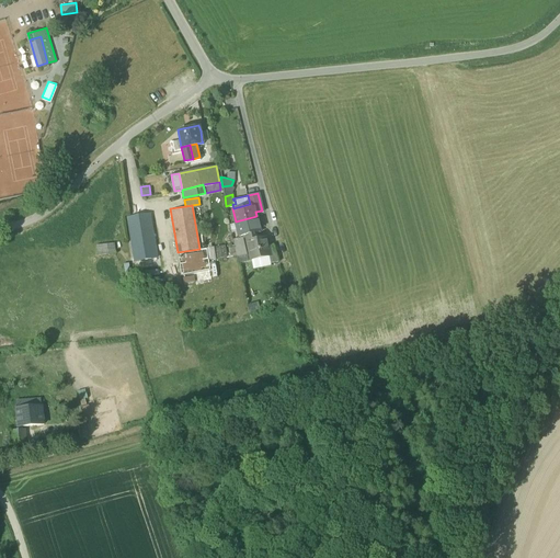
[(127,216),(134,260),(156,255),(149,212),(127,216)]
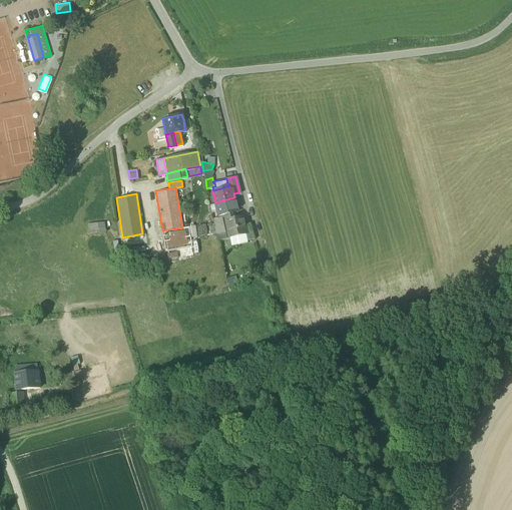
[(237,210),(234,197),(215,202),(216,210),(217,214),(224,212),(230,211),(237,210)]
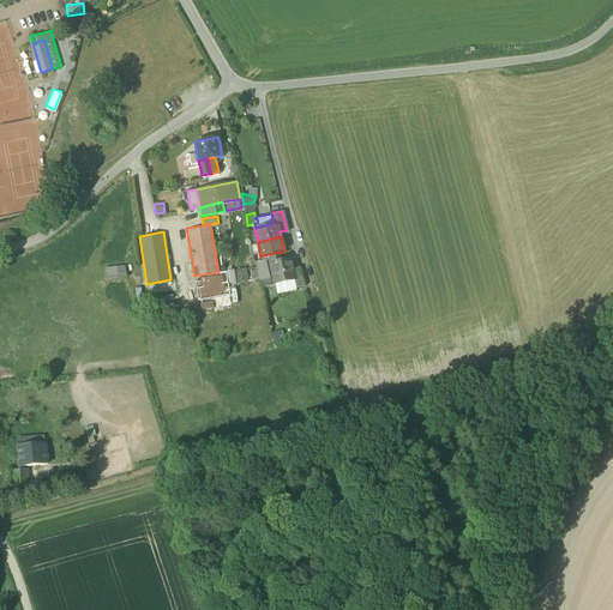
[(277,255),(276,253),(269,254),(274,282),(293,278),(294,278),(292,267),(290,258),(281,260),(280,255),(277,255)]
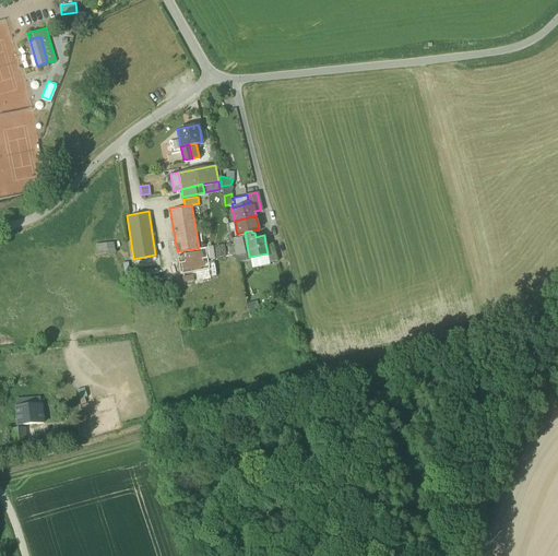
[(232,237),(232,239),(239,237),(241,247),(242,252),(236,255),(237,259),(237,260),(247,258),(241,235),(232,237)]
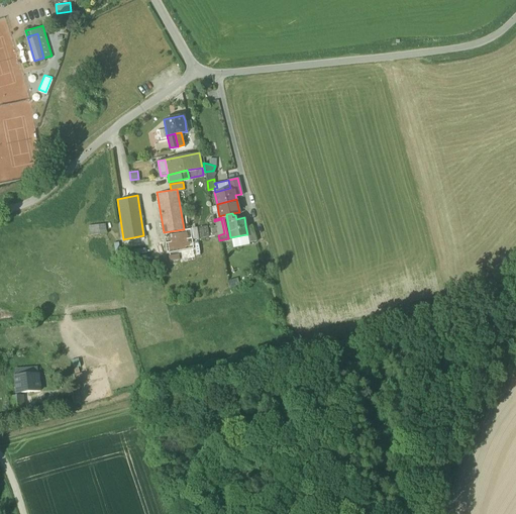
[(217,230),(223,228),(221,219),(214,221),(217,230)]
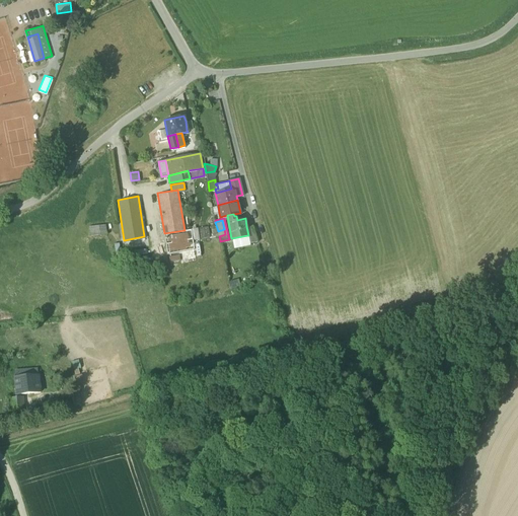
[(88,225),(89,234),(111,232),(109,223),(88,225)]
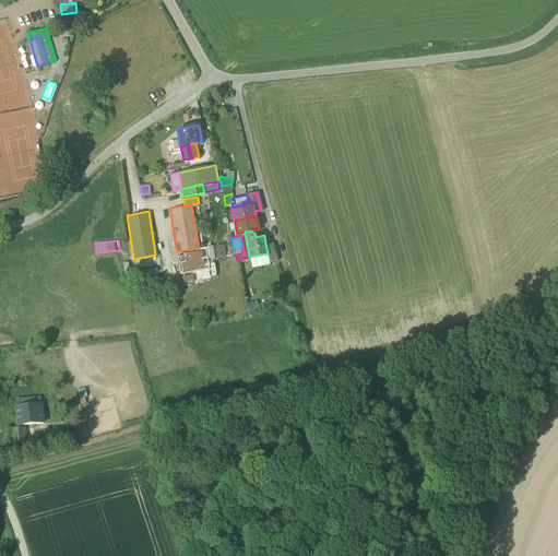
[(266,253),(269,260),(277,259),(272,241),(265,244),(268,253),(266,253)]
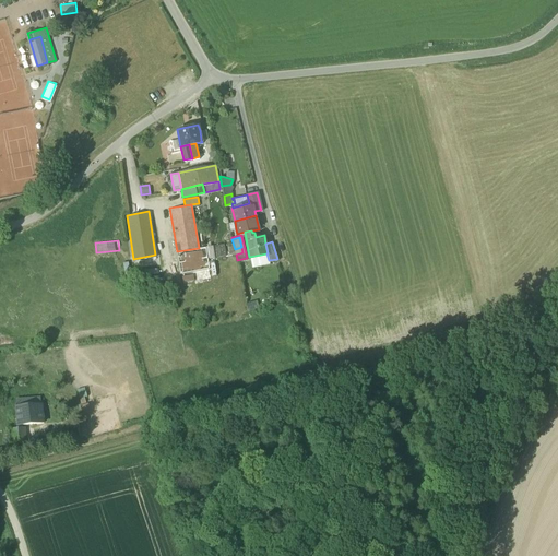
[(224,243),(213,245),(215,256),(225,255),(224,243)]
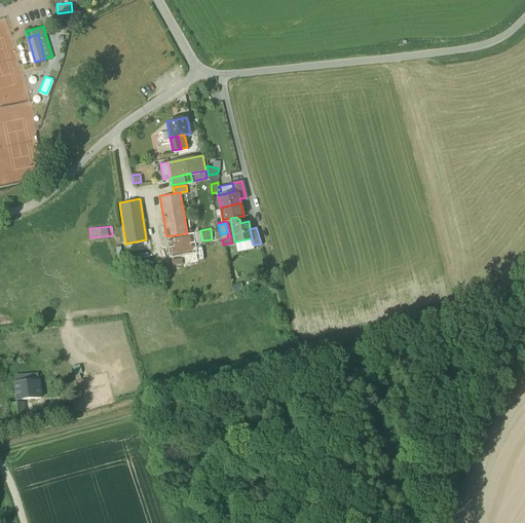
[(193,230),(193,232),(195,241),(202,240),(200,230),(200,229),(193,230)]
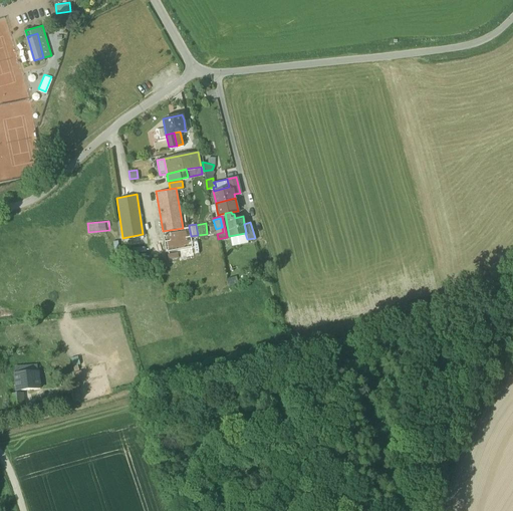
[(189,227),(183,228),(163,231),(166,250),(192,246),(189,227)]
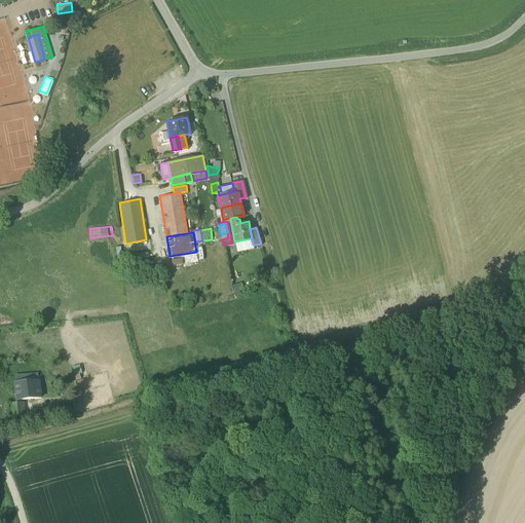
[(253,245),(251,238),(234,241),(236,251),(253,248),(253,245)]
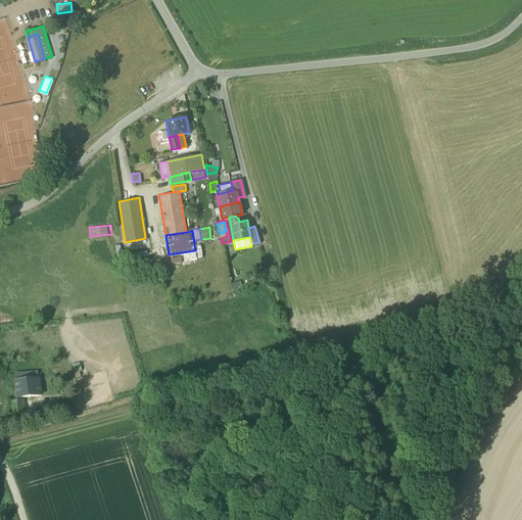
[(230,282),(231,290),(242,287),(240,279),(230,282)]
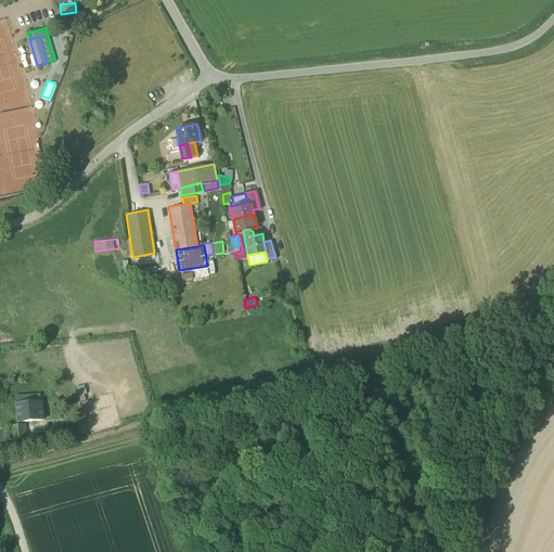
[(76,384),(78,395),(86,393),(84,383),(76,384)]
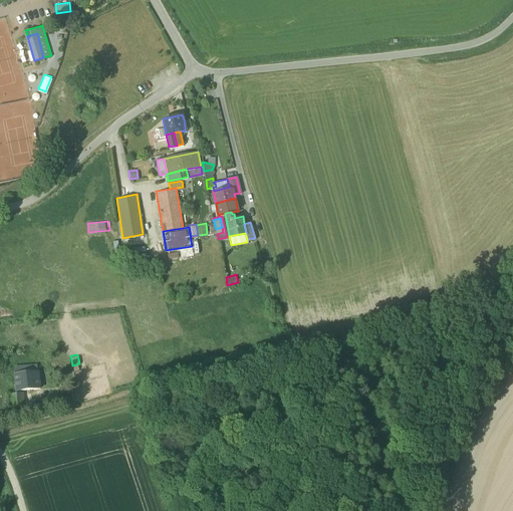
[(34,364),(14,365),(15,372),(14,372),(16,389),(39,387),(37,370),(35,370),(34,364)]
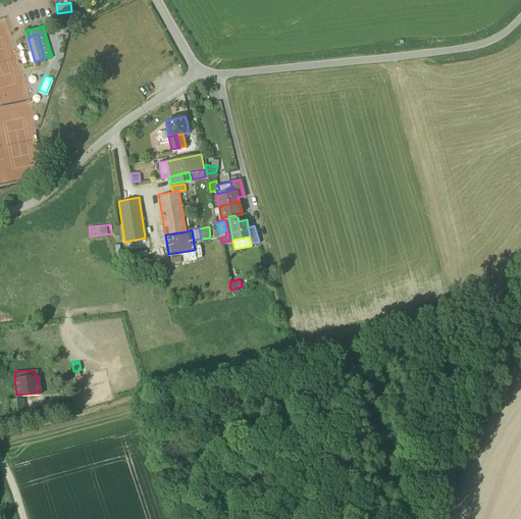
[(85,384),(82,375),(73,377),(76,386),(85,384)]
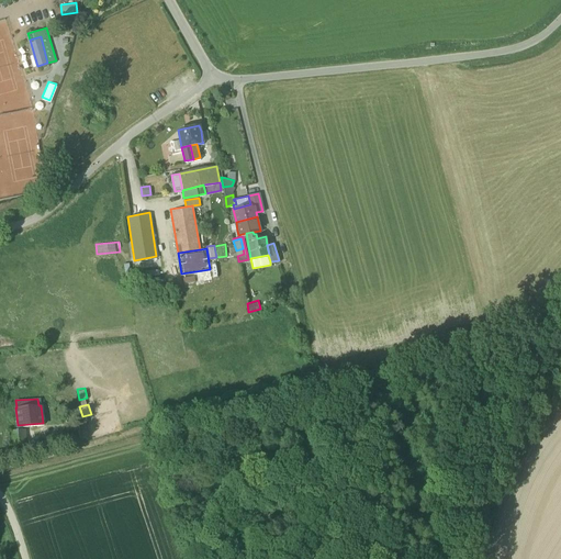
[(87,437),(85,424),(76,425),(78,438),(87,437)]
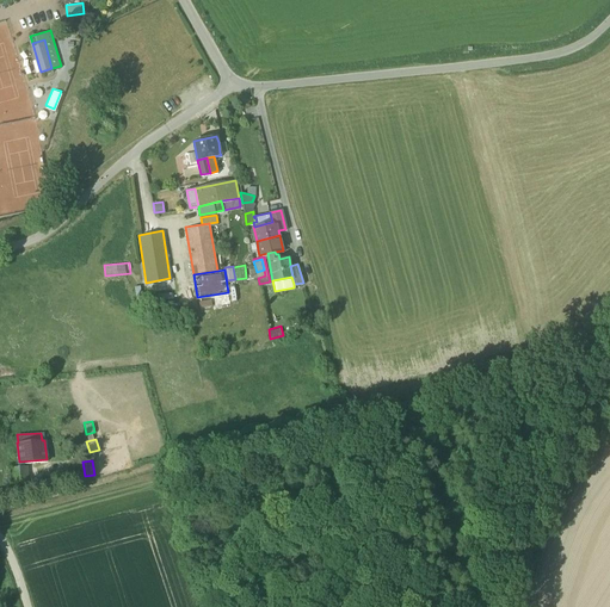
[(26,465),(13,465),(14,479),(28,478),(26,465)]
